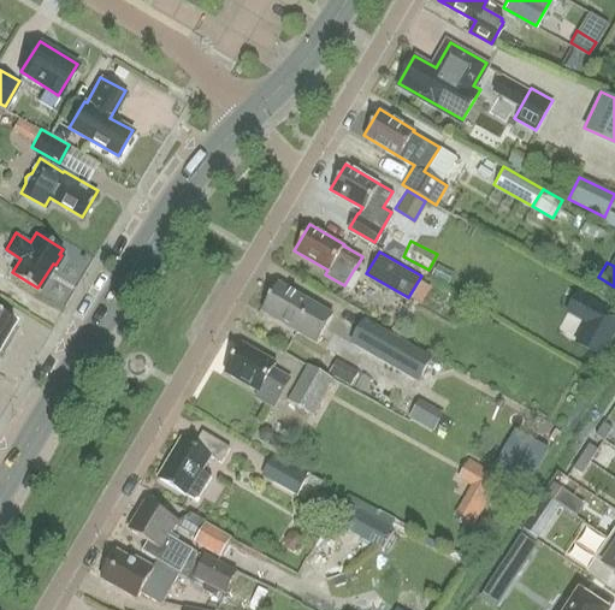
[(315,341),(332,313),(277,282),(261,309),(315,341)]
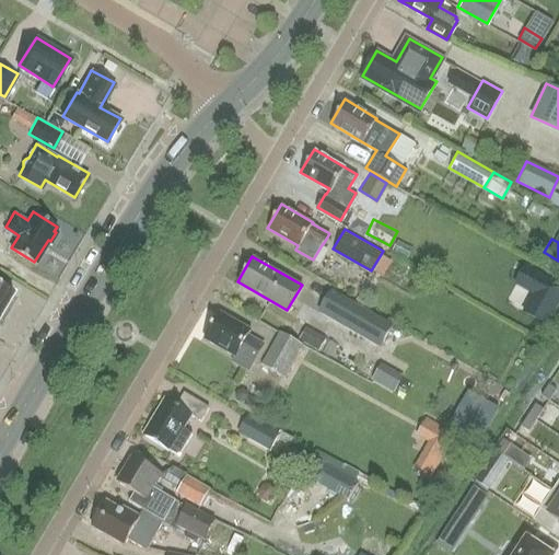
[(530,290),(521,307),(545,321),(558,296),(558,280),(525,262),(514,281),(530,290)]
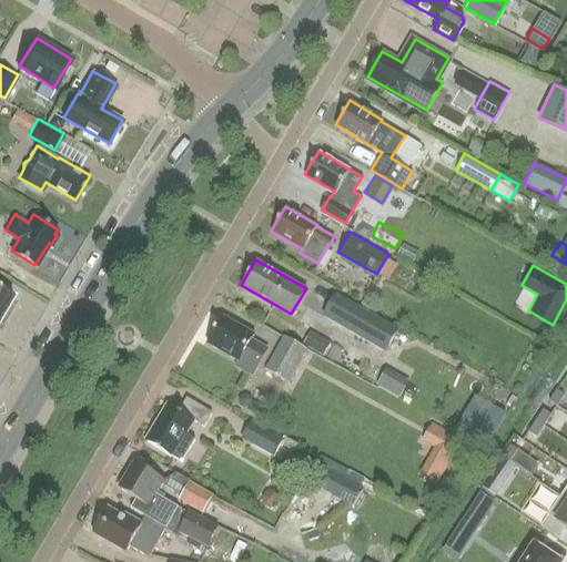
[(0,324),(16,299),(12,297),(13,296),(0,288),(0,324)]
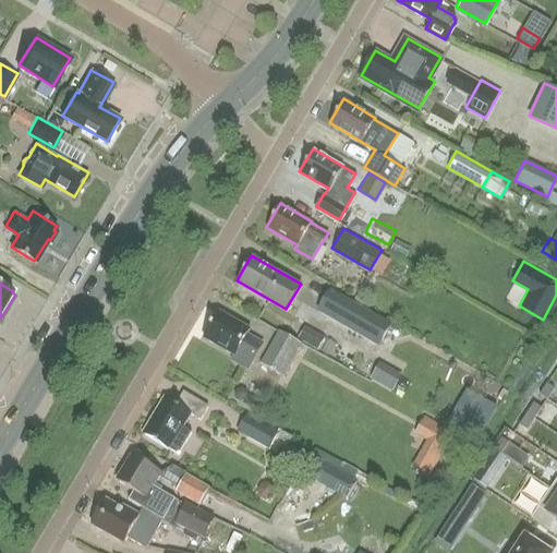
[(377,344),(390,322),(329,286),(316,309),(377,344)]
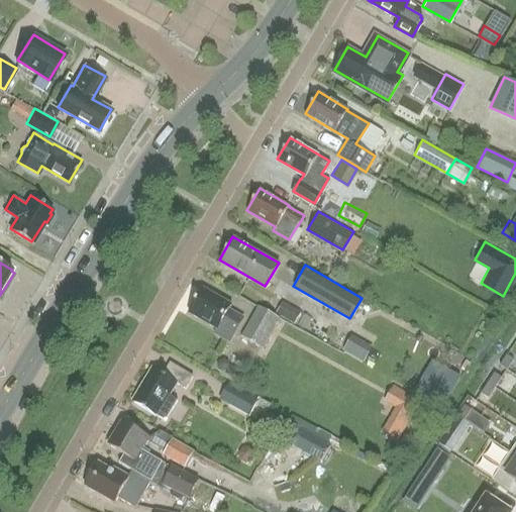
[(228,338),(242,315),(229,307),(231,303),(202,286),(188,311),(217,327),(215,330),(228,338)]
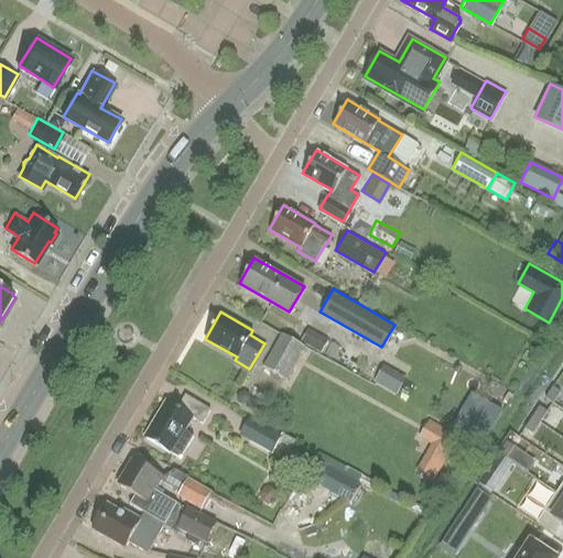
[(281,330),(261,363),(285,378),(304,345),(281,330)]
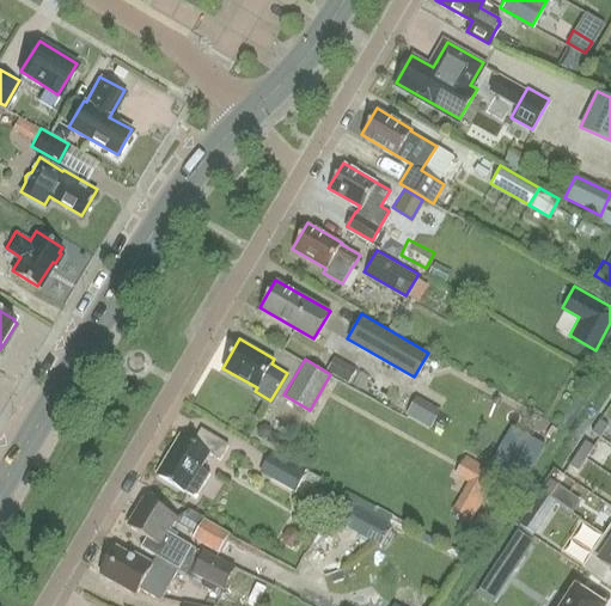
[(417,420),(427,426),(438,408),(427,402),(417,420)]
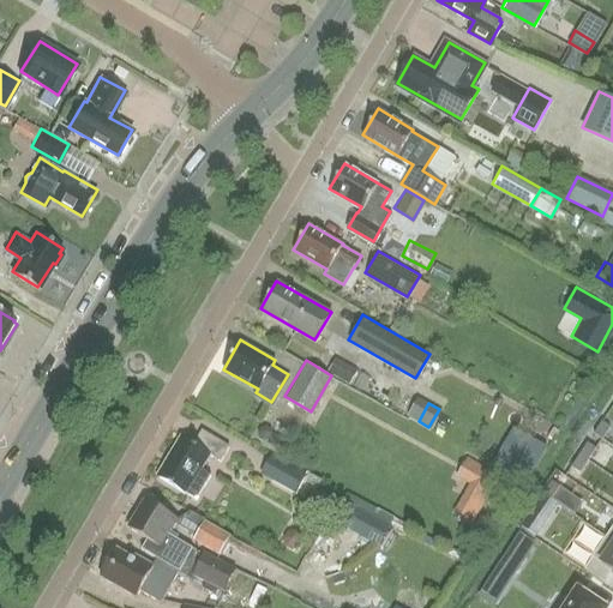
[(601,419),(593,431),(601,437),(610,425),(601,419)]
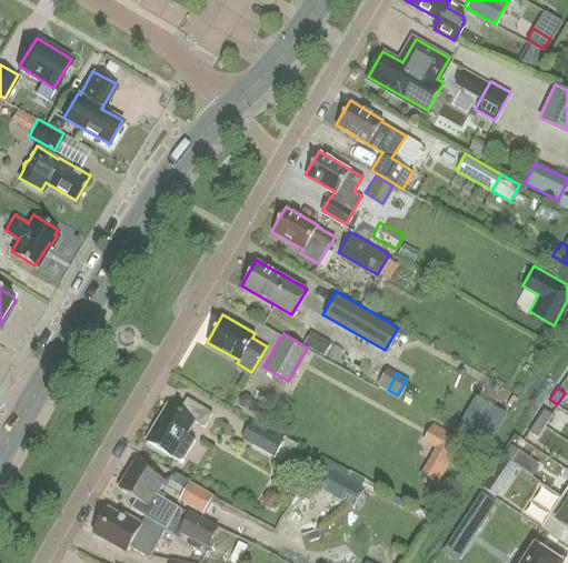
[(195,438),(183,431),(191,418),(203,425),(212,411),(188,396),(180,410),(169,403),(168,406),(166,405),(159,415),(161,416),(147,441),(170,454),(170,453),(179,459),(182,458),(195,438)]
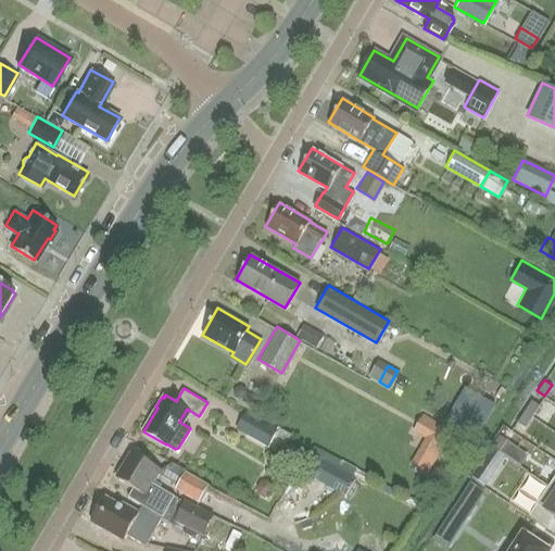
[(531,399),(524,410),(531,414),(539,403),(531,399)]
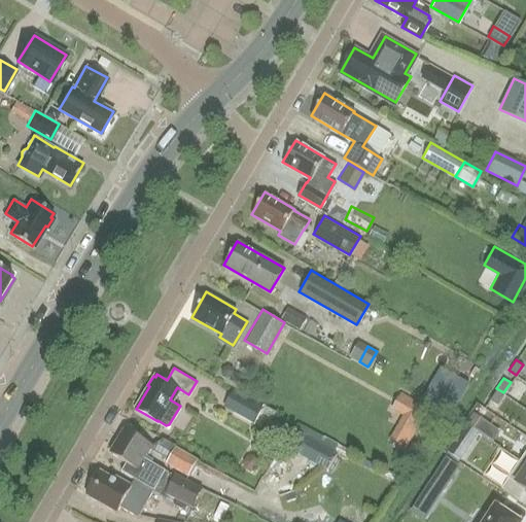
[(232,388),(226,399),(235,404),(232,410),(253,421),(261,405),(232,388)]
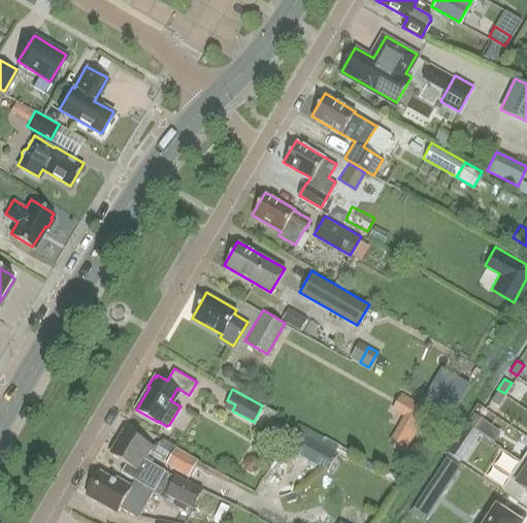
[(497,389),(490,399),(497,403),(504,393),(497,389)]
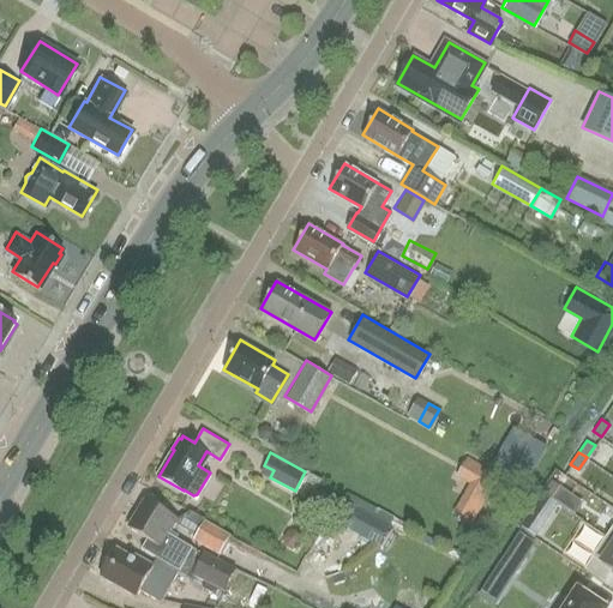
[(551,479),(542,491),(551,497),(559,485),(551,479)]
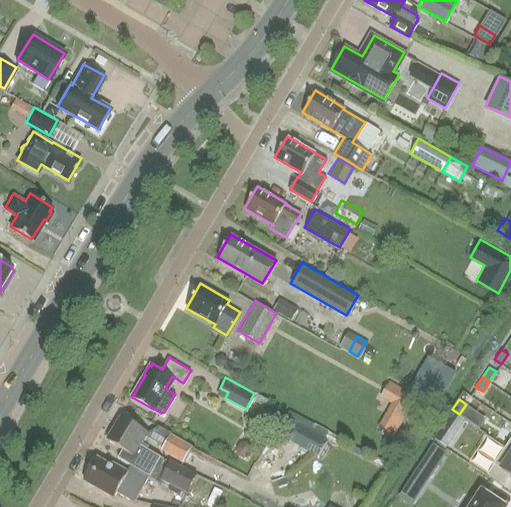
[(314,453),(327,429),(288,407),(275,431),(314,453)]
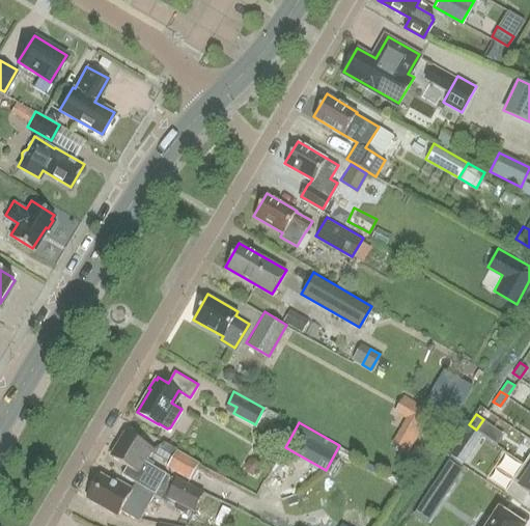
[(155,447),(126,430),(110,455),(126,464),(121,472),(136,481),(154,492),(155,492),(165,498),(167,495),(175,478),(146,461),(155,447)]
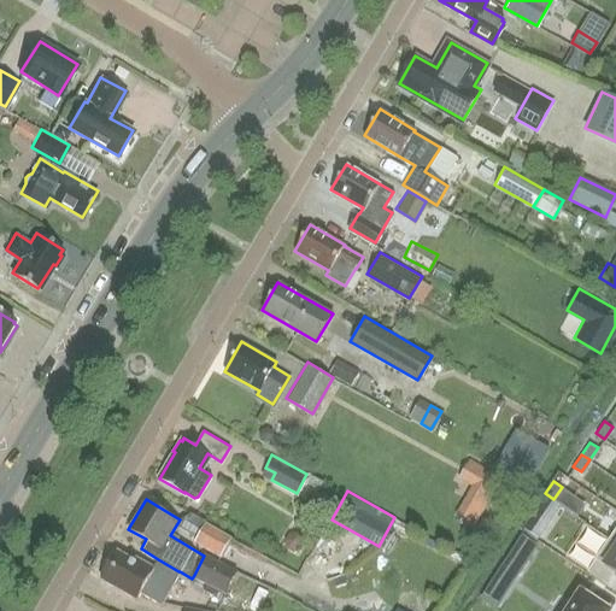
[(535,506),(522,527),(537,535),(550,516),(535,506)]
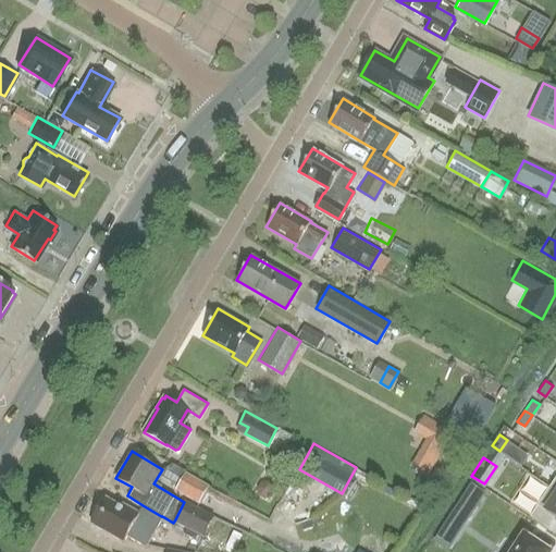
[(185,470),(175,488),(198,502),(209,485),(185,470)]
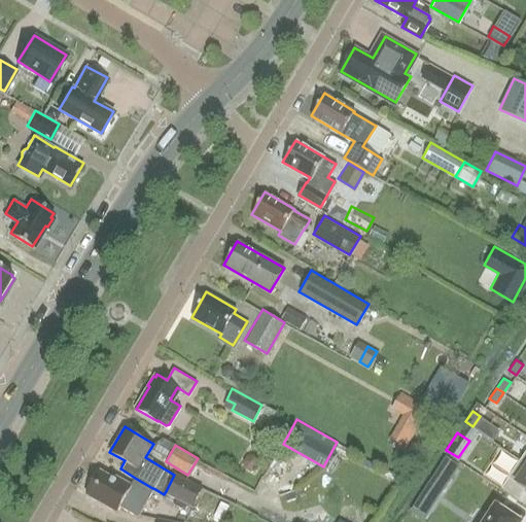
[(445,457),(428,483),(440,490),(456,464),(445,457)]
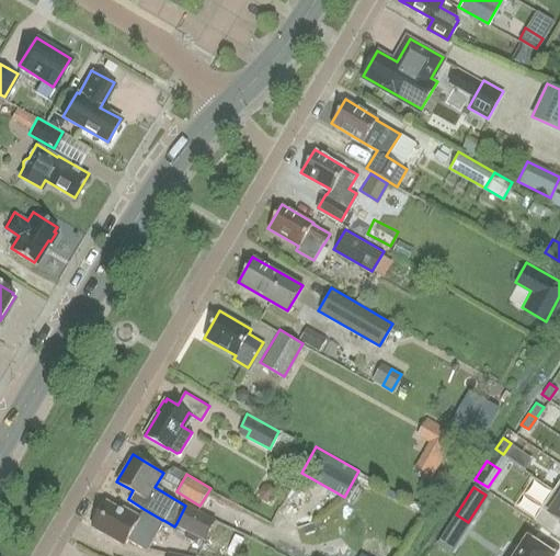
[(559,491),(553,487),(539,508),(559,521),(559,491)]
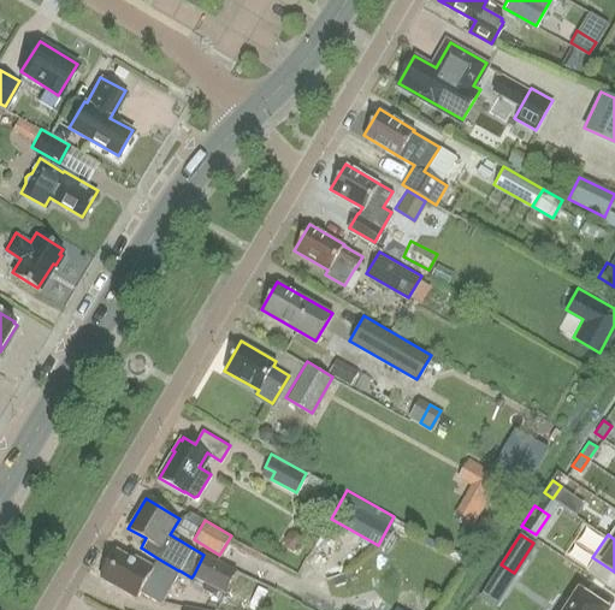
[(178,570),(158,558),(154,564),(131,551),(130,555),(117,548),(99,576),(136,597),(140,591),(160,602),(178,570)]
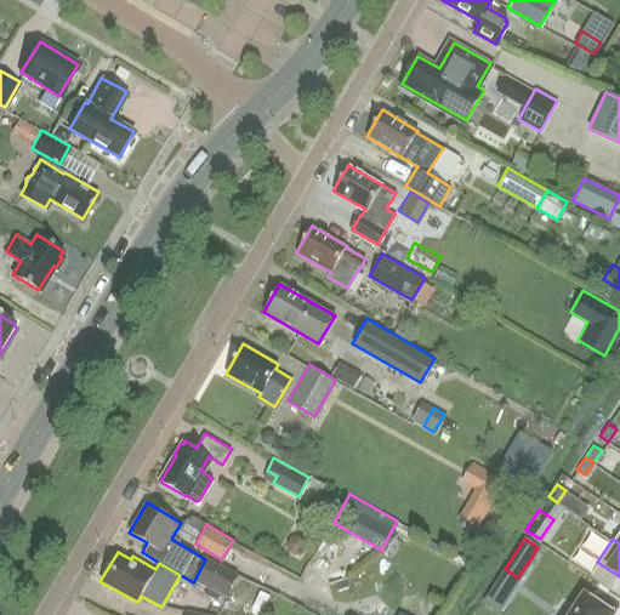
[(226,594),(237,574),(205,558),(205,559),(195,579),(226,594)]
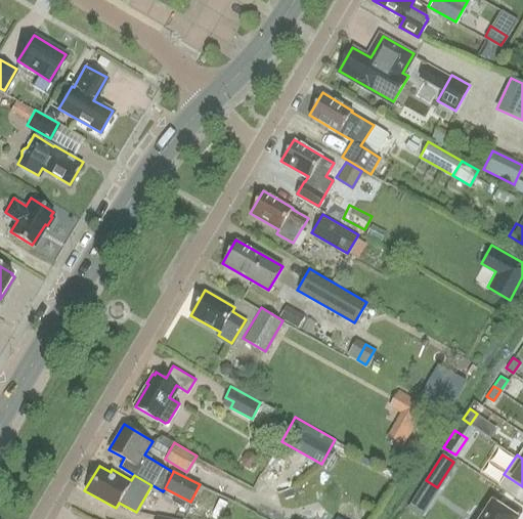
[(517,518),(518,518),(517,517),(516,517),(493,502),(492,501),(490,503),(491,503),(480,518),(517,518)]
